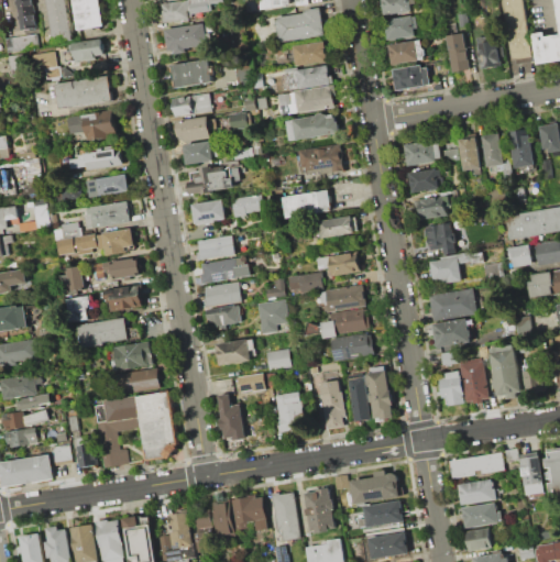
[(30,0),(35,29),(18,32),(12,0),(30,0)]
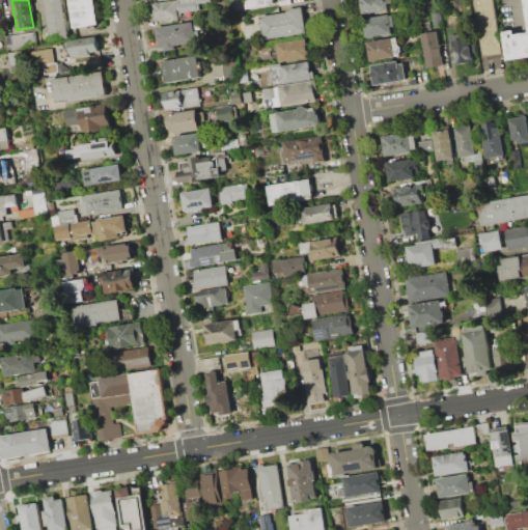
[(59,0),(65,38),(48,40),(42,0),(59,0)]
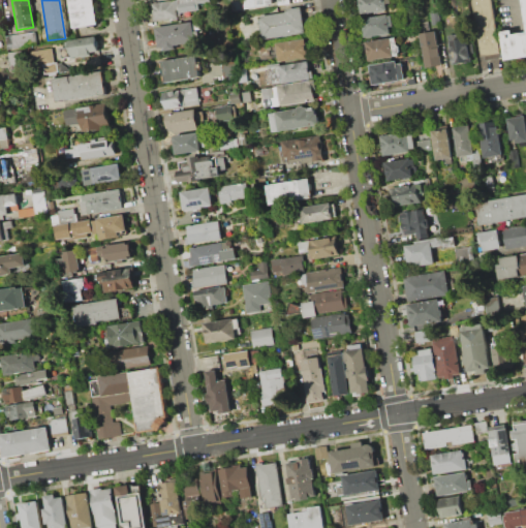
[(92,0),(96,25),(71,29),(66,0),(92,0)]
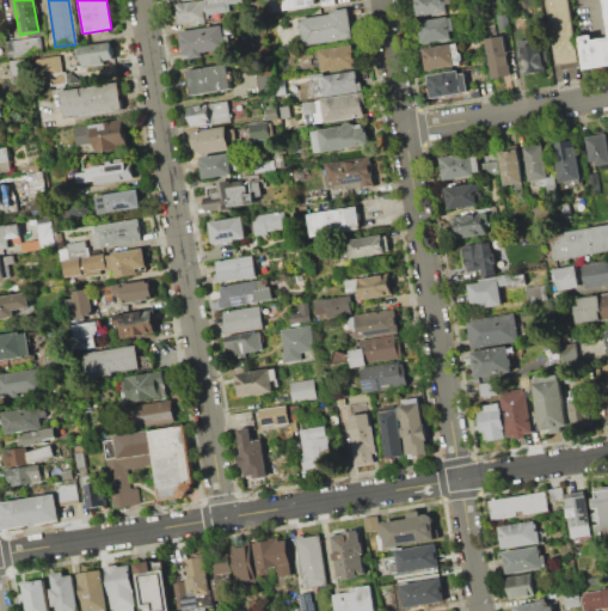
[(172,5),(201,0),(203,22),(174,25),(172,5)]
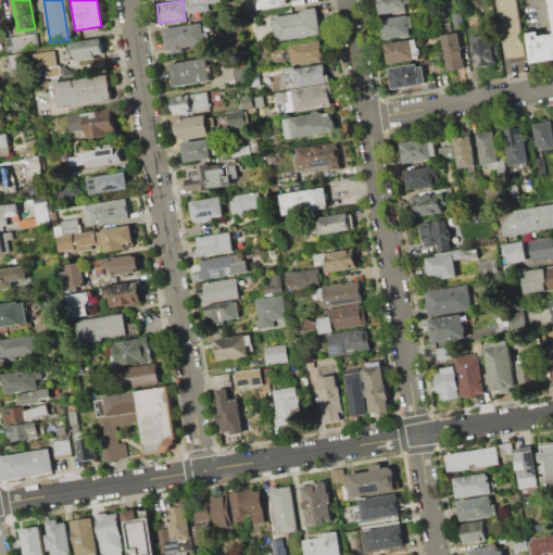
[(184,0),(216,0),(217,3),(205,4),(206,12),(186,14),(184,0)]
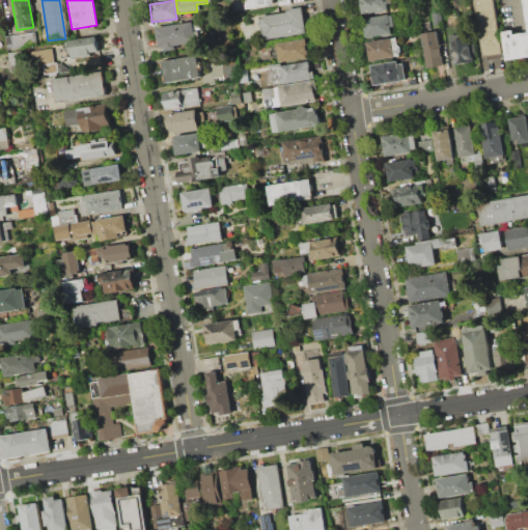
[(287,0),(288,4),(244,11),(242,0),(287,0)]
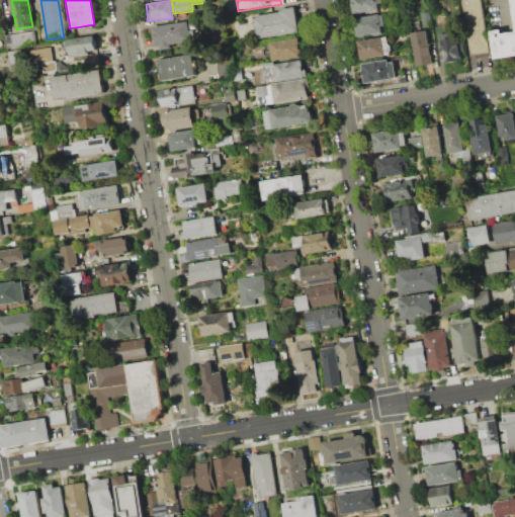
[(374,0),(376,10),(352,14),(349,0),(374,0)]
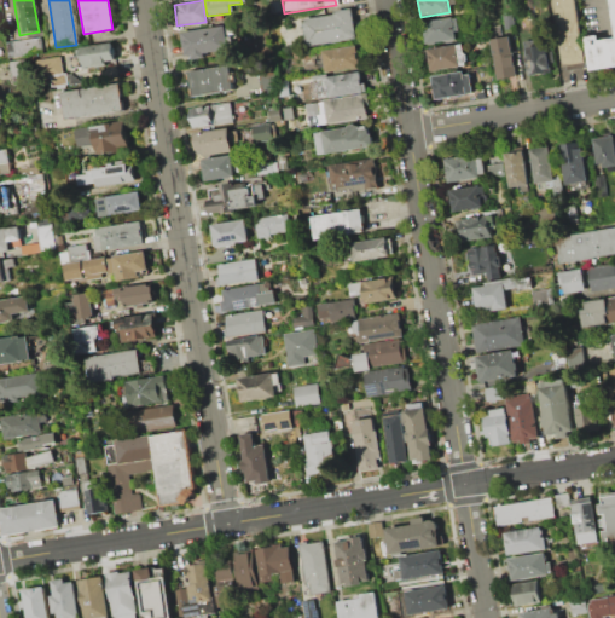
[(572,0),(584,62),(558,65),(547,0),(572,0)]
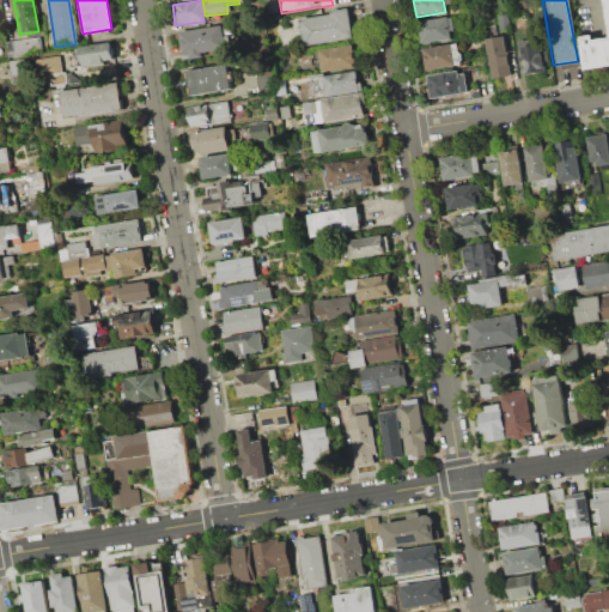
[(608,0),(608,67),(584,72),(579,42),(608,37),(608,30),(603,0),(608,0)]
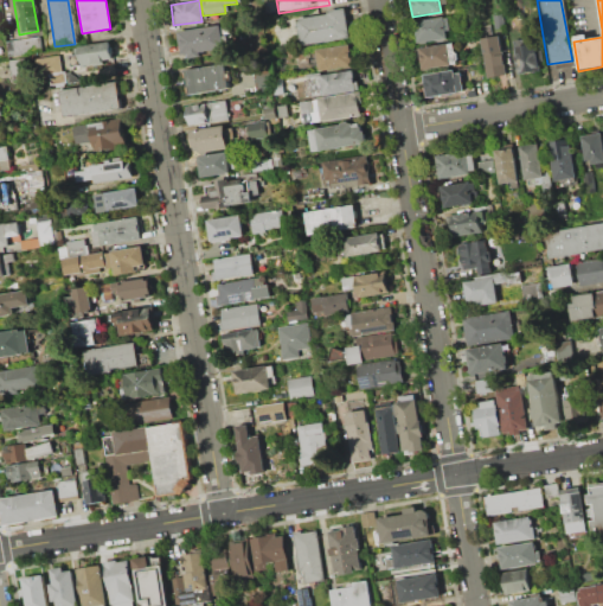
[(297,46),(294,19),(325,14),(325,12),(342,10),(348,38),(297,46)]
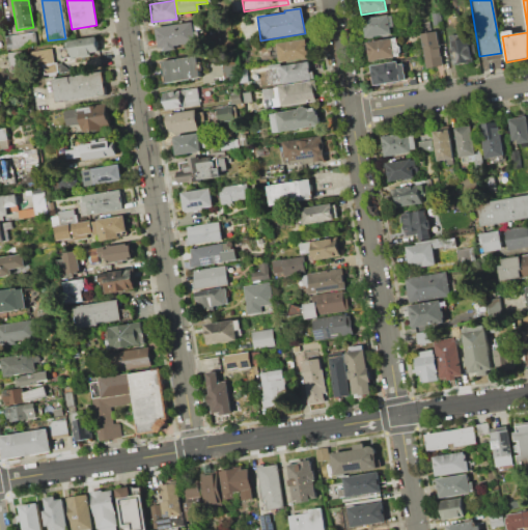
[(387,16),(390,35),(364,38),(361,19),(387,16)]
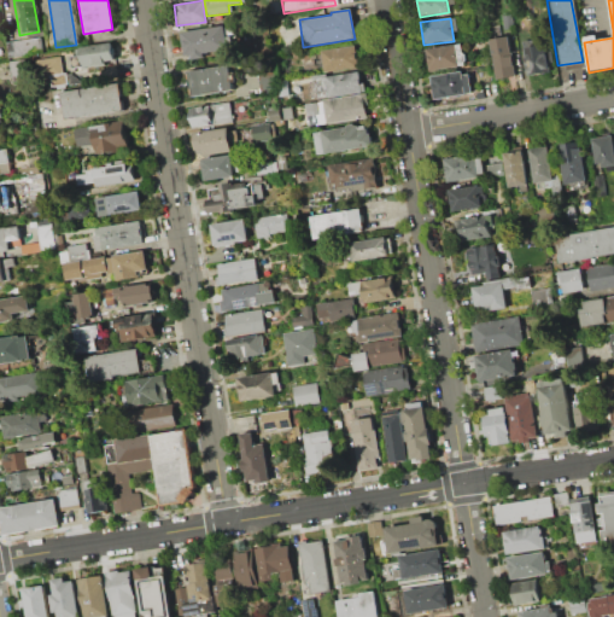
[(179,33),(221,27),(224,51),(203,53),(204,58),(191,60),(189,56),(182,57),(179,33)]
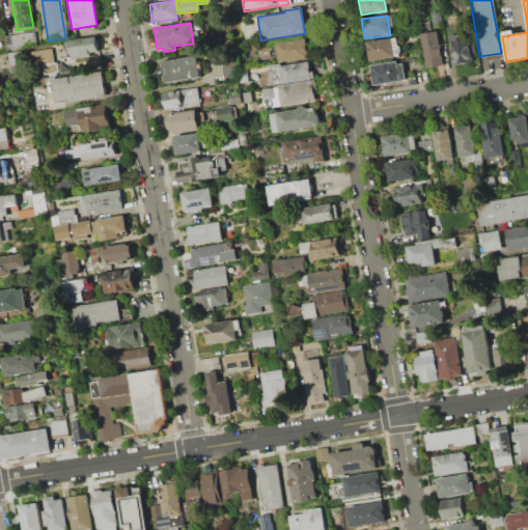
[(419,34),(436,32),(441,66),(424,68),(419,34)]
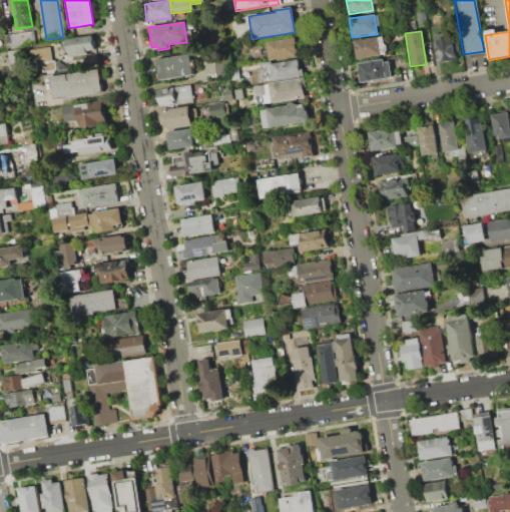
[(3,35),(30,32),(31,46),(5,49),(3,35)]
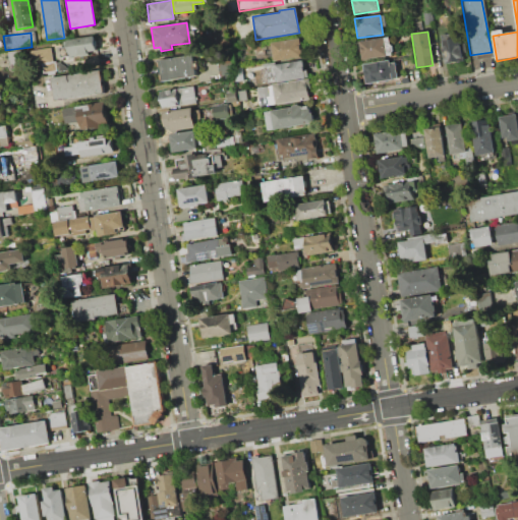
[(439,36),(451,34),(451,38),(456,38),(457,45),(459,45),(461,61),(443,64),(439,36)]
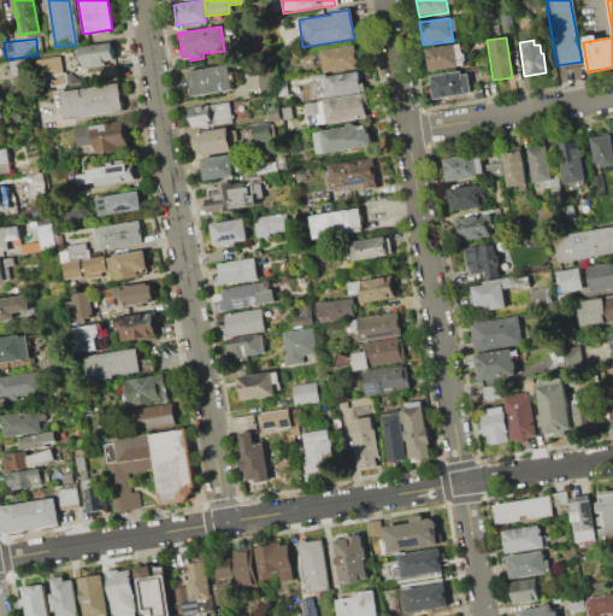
[(110,44),(113,63),(71,69),(69,57),(78,56),(77,48),(110,44)]
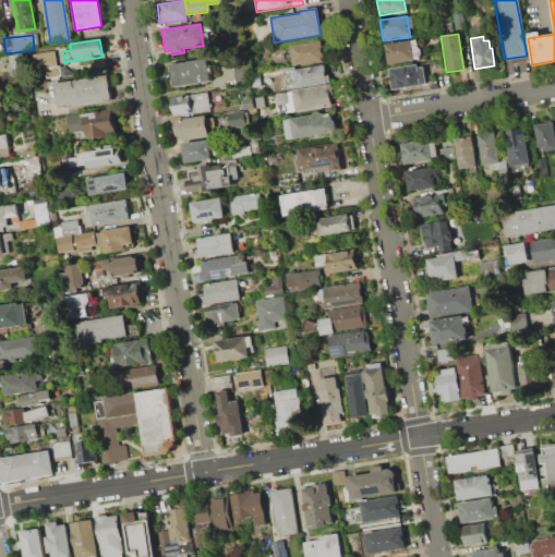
[(383,45),(414,39),(417,49),(419,48),(420,56),(418,56),(419,60),(386,65),(383,45)]
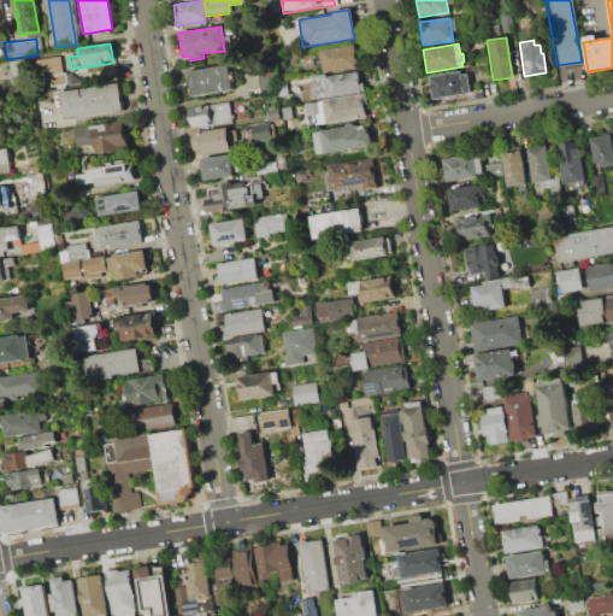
[(352,46),(355,69),(323,74),(318,51),(352,46)]
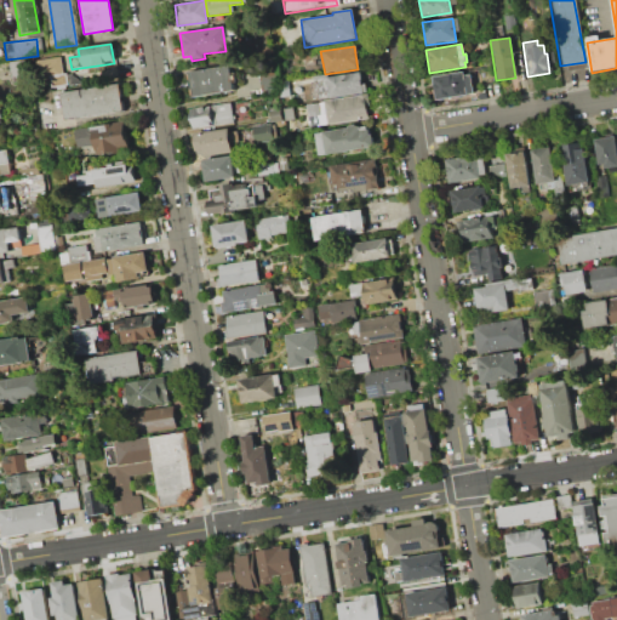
[(7,63),(23,61),(26,79),(10,81),(7,63)]
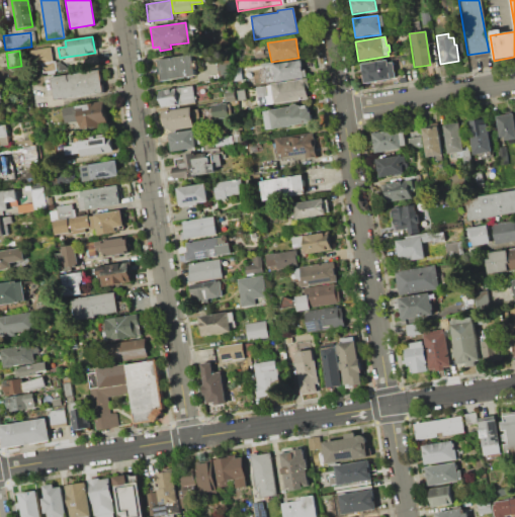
[(156,61),(190,56),(193,76),(159,81),(156,61)]
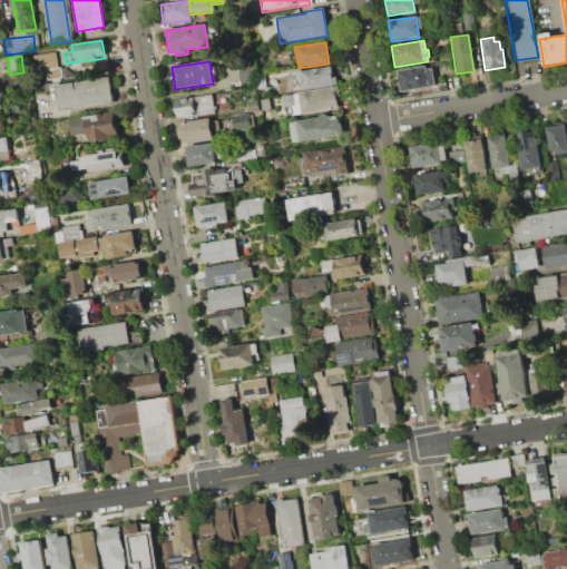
[(238,87),(235,64),(250,61),(253,85),(238,87)]
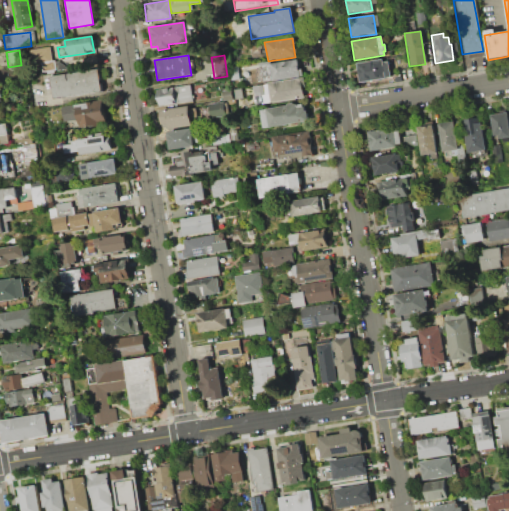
[(271,82),(270,80),(254,83),(251,70),(257,68),(257,64),(269,61),(269,64),(296,59),(299,76),(271,82)]
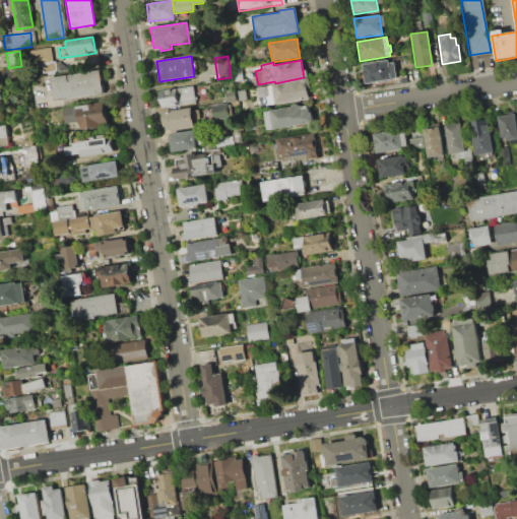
[(362,65),(388,61),(388,63),(393,63),(395,80),(364,84),(362,65)]
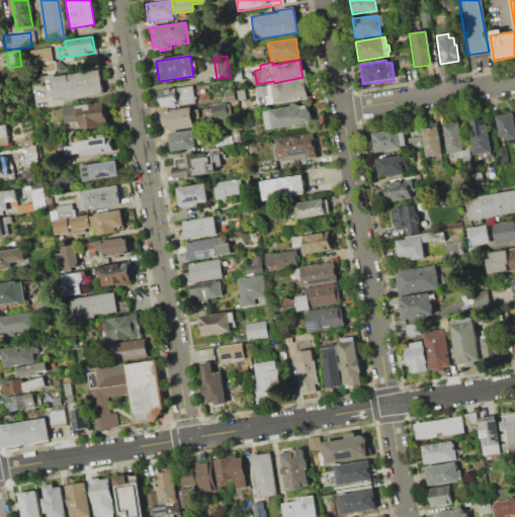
[(41,74),(39,64),(53,62),(55,72),(41,74)]
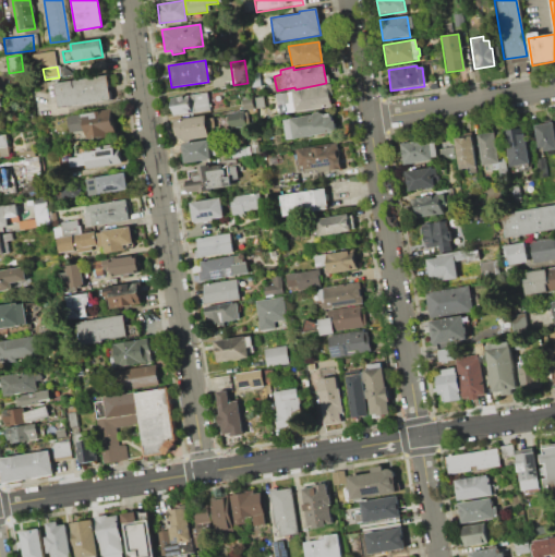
[(256,73),(258,87),(250,88),(248,74),(256,73)]
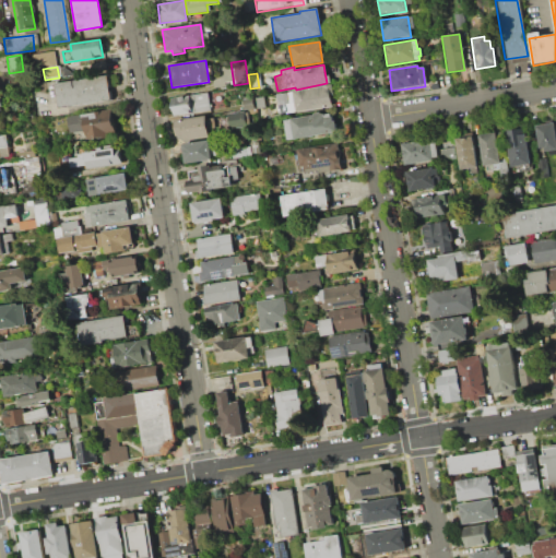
[(105,75),(109,101),(57,109),(52,84),(105,75)]
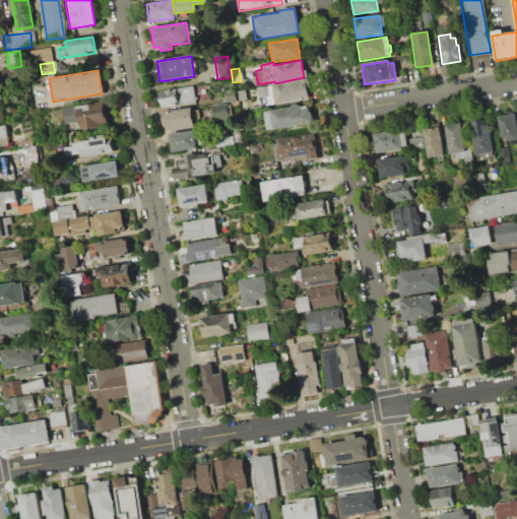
[(307,100),(272,106),(269,84),(304,79),(307,100)]
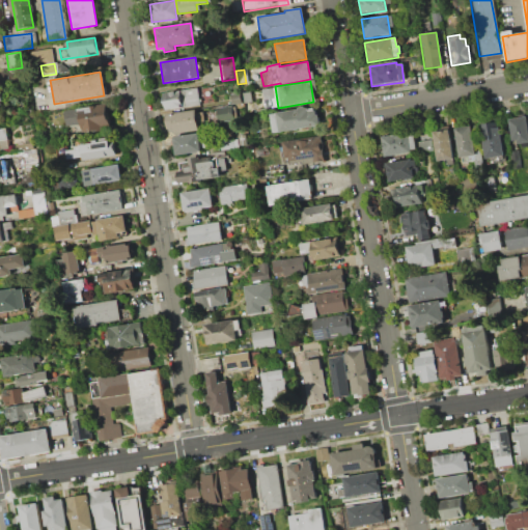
[(161,93),(195,88),(198,105),(163,110),(161,93)]
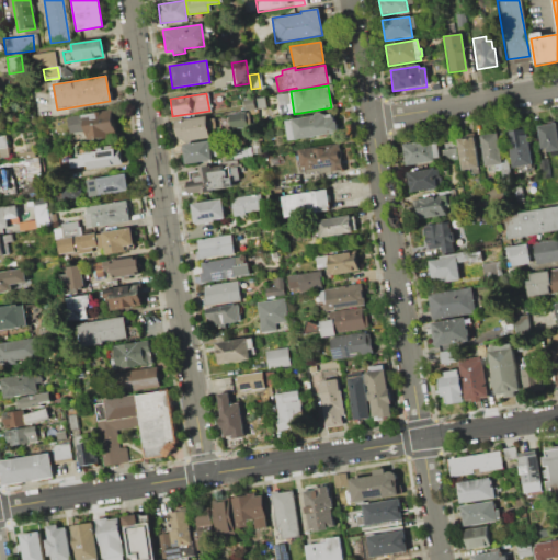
[(254,99),(263,98),(264,109),(255,110),(254,99)]
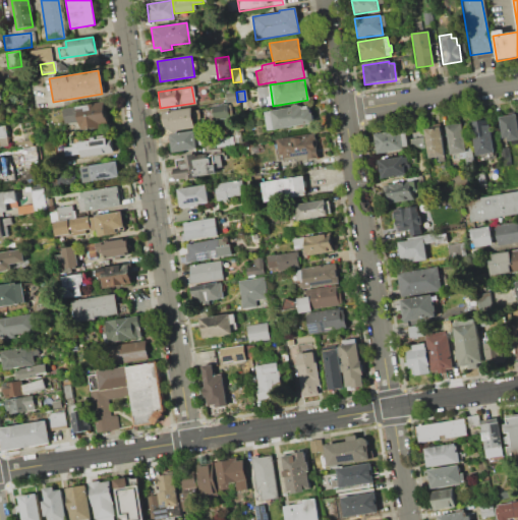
[(224,93),(233,92),(234,103),(225,104),(224,93)]
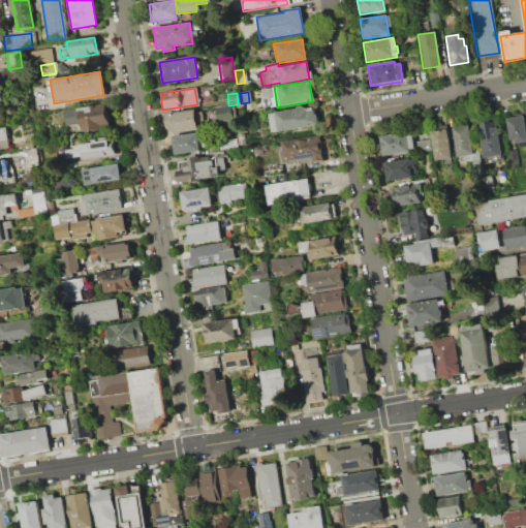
[(104,103),(109,125),(101,126),(101,129),(83,132),(81,123),(65,126),(63,111),(104,103)]
